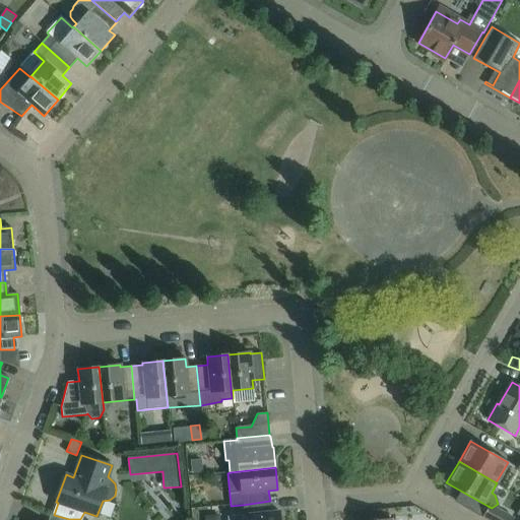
[(244,519),(279,519),(279,512),(271,512),(270,501),(243,505),(244,519)]
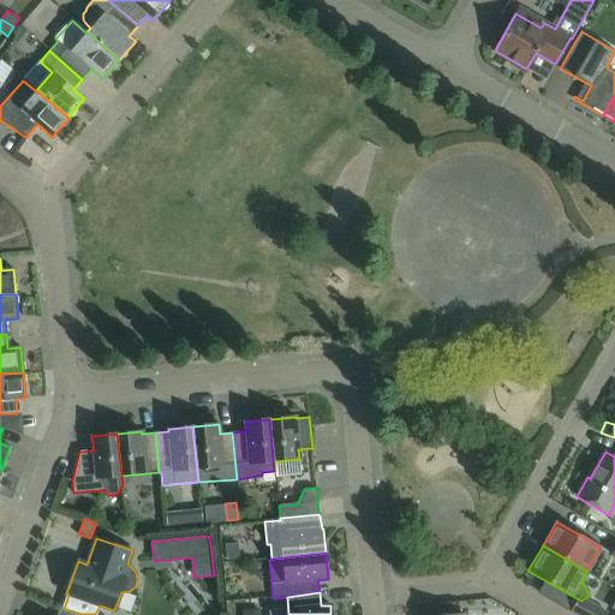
[(605,614),(581,601),(577,598),(571,610),(577,614),(605,614)]
